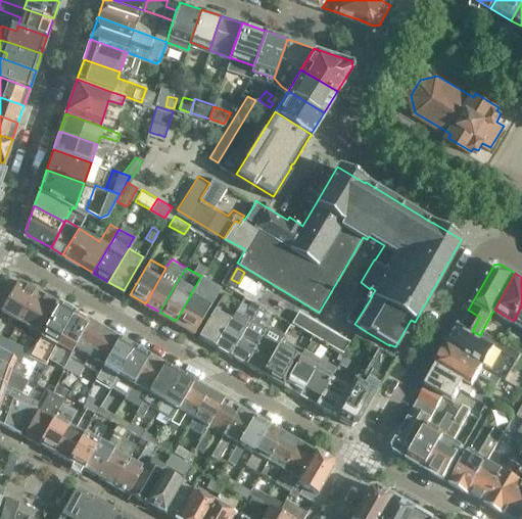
[(191,294),(176,321),(194,332),(220,287),(201,276),(190,294),(191,294)]
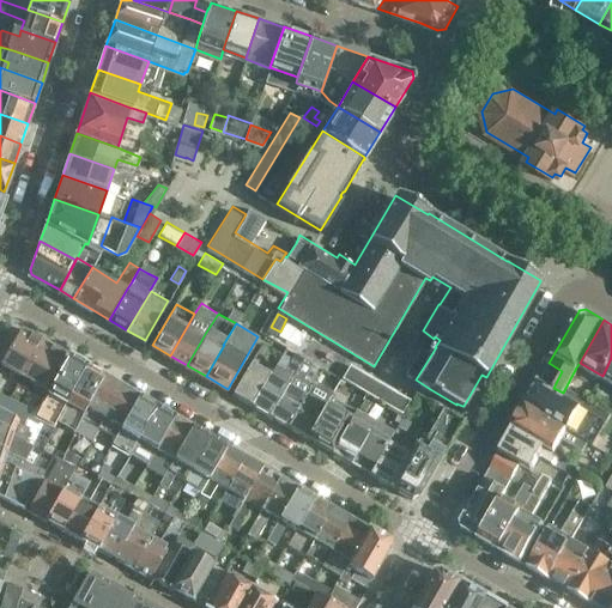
[(22,324),(1,362),(44,387),(66,351),(22,324)]
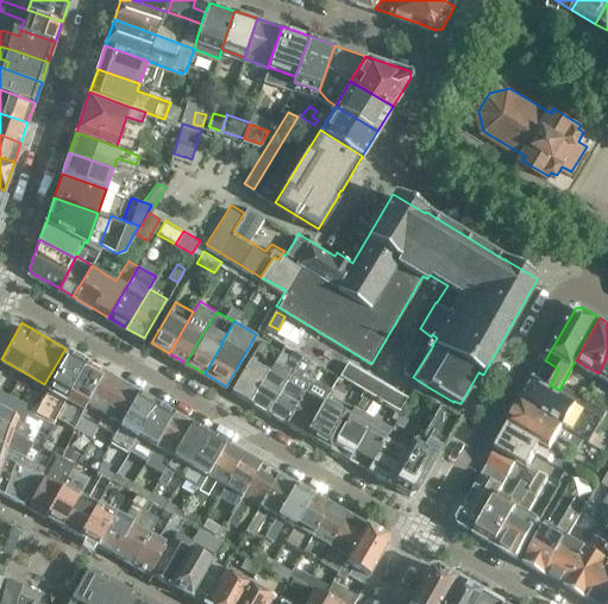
[(256,347),(264,352),(269,344),(261,339),(256,347)]
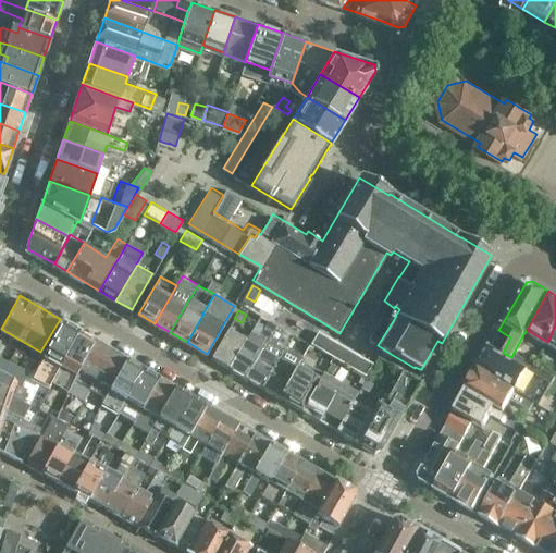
[(245,338),(230,366),(245,376),(262,347),(274,327),(276,323),(269,319),(259,334),(250,329),(245,338)]
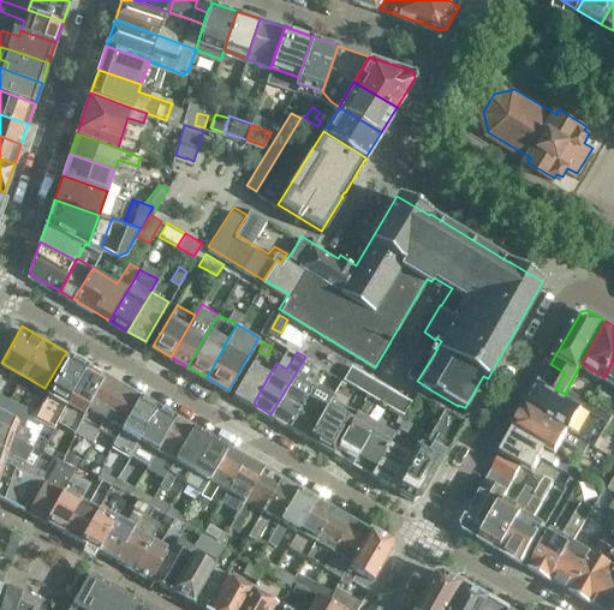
[(51,387),(52,387),(37,413),(53,422),(54,423),(69,398),(89,365),(70,354),(51,387)]
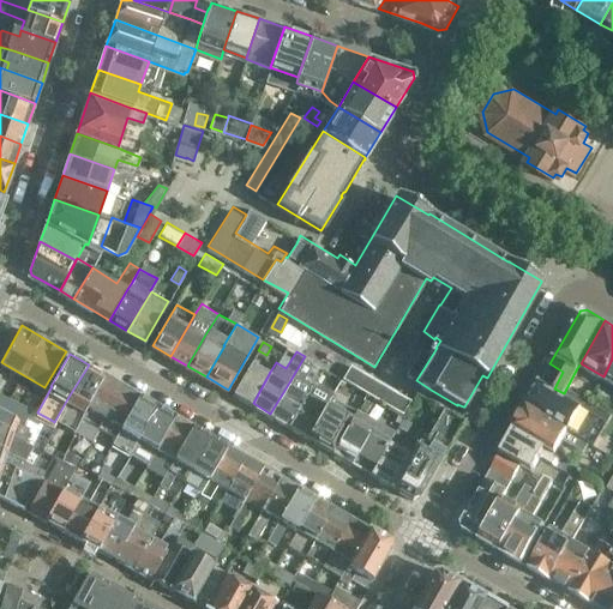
[(289,383),(270,414),(289,424),(301,404),(300,404),(306,393),(312,385),(302,380),(312,365),(302,360),(289,383)]
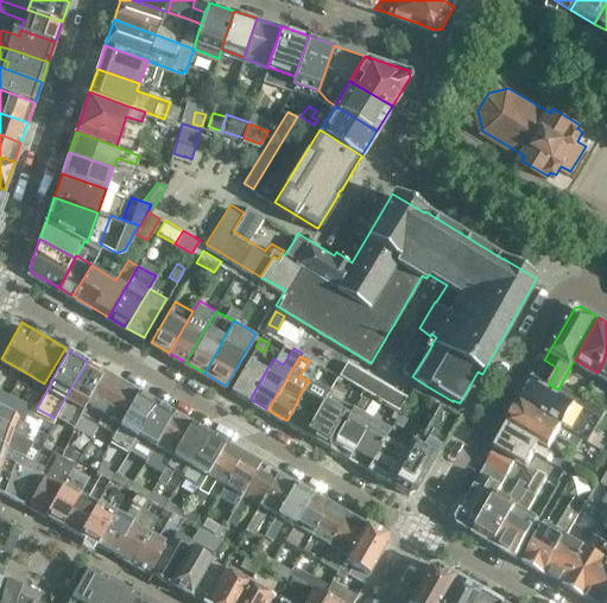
[(236,383),(233,388),(251,399),(267,368),(250,357),(235,382),(236,383)]
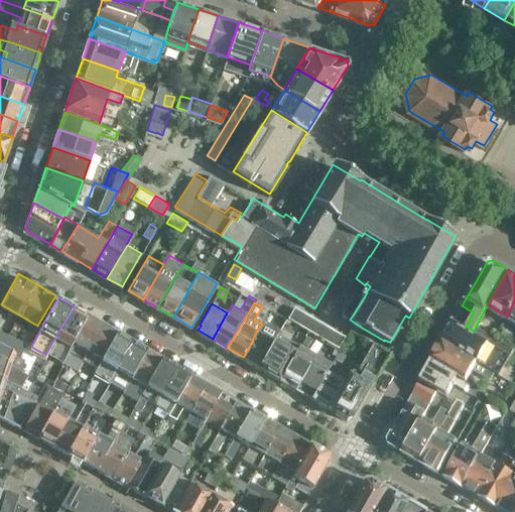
[(75,306),(57,334),(46,353),(61,361),(73,343),(89,314),(75,306)]
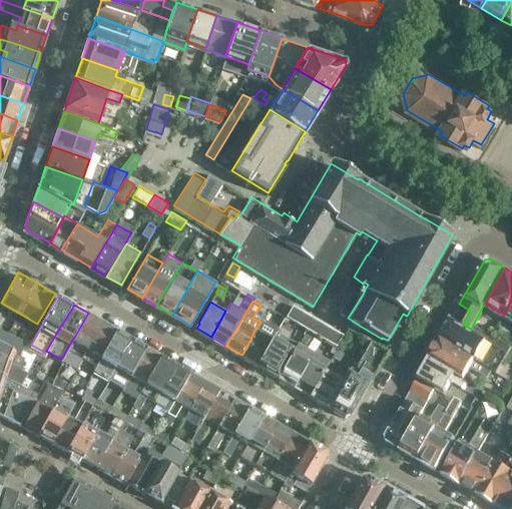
[(295,308),(288,318),(292,321),(293,320),(308,328),(307,329),(338,347),(344,336),(331,328),(334,322),(320,314),(316,320),(295,308)]
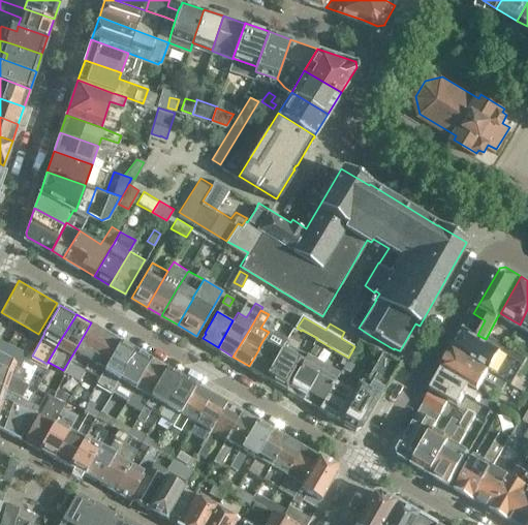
[(91,322),(74,351),(63,370),(78,378),(84,367),(81,365),(86,357),(90,359),(106,332),(91,322)]
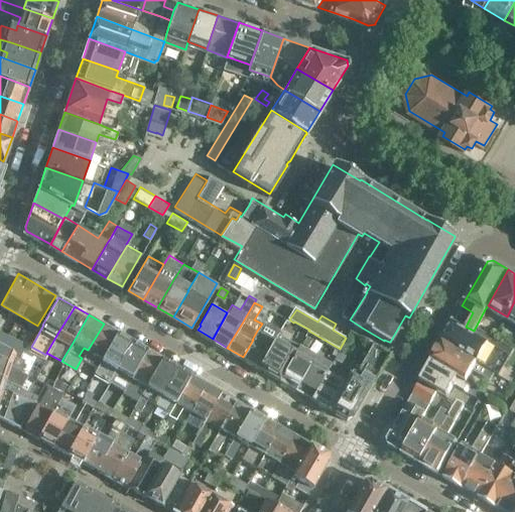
[(455,320),(442,340),(478,360),(479,360),(490,341),(474,331),(466,327),(455,320)]
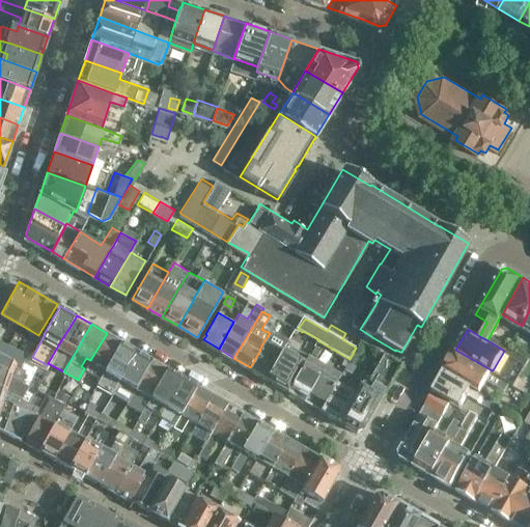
[(260,350),(250,367),(266,377),(281,352),(282,350),(287,340),(289,338),(281,333),(278,338),(273,335),(274,333),(272,331),(260,350)]
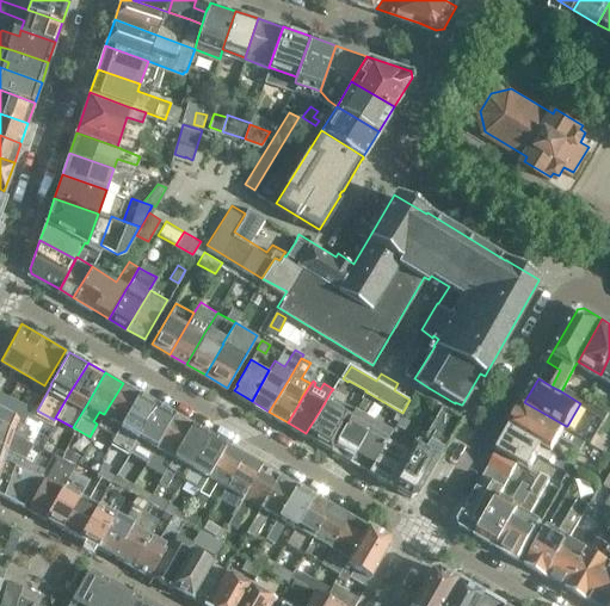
[(123,383),(104,414),(122,425),(140,393),(123,383)]
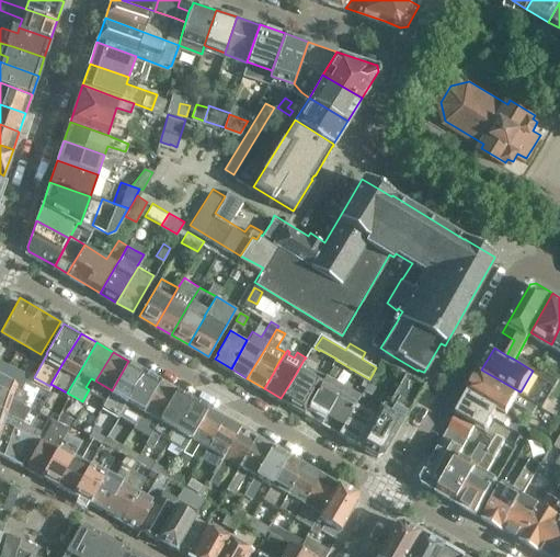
[(535,371),(538,364),(518,352),(515,360),(535,371)]
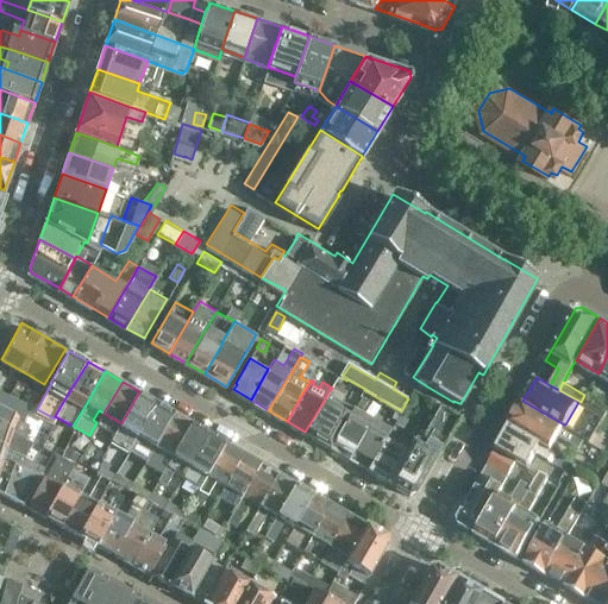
[(0,407),(18,416),(24,419),(33,403),(26,400),(0,385),(0,407)]
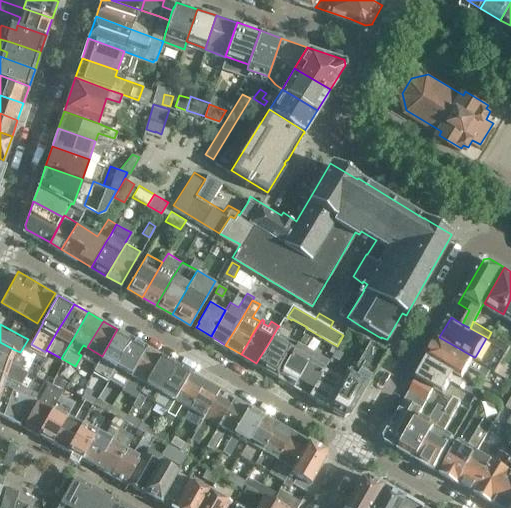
[(28,325),(22,336),(28,339),(34,328),(28,325)]
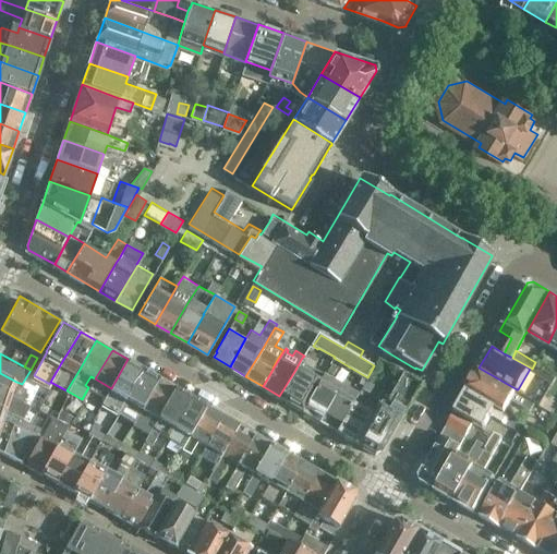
[(295,370),(279,396),(292,404),(302,409),(305,404),(307,400),(314,388),(324,371),(319,368),(302,358),(297,368),(295,370)]
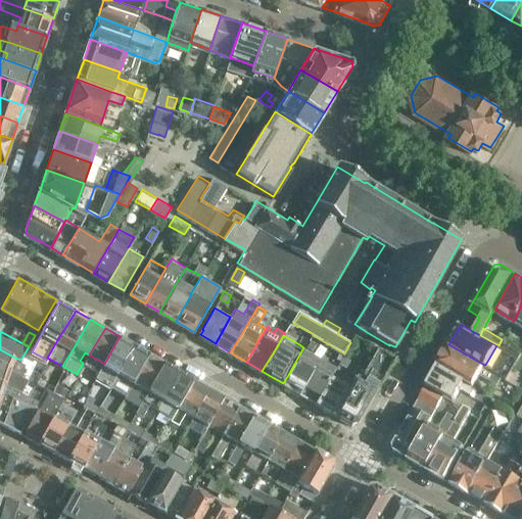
[(120,336),(104,364),(96,377),(110,385),(119,372),(135,344),(120,336)]
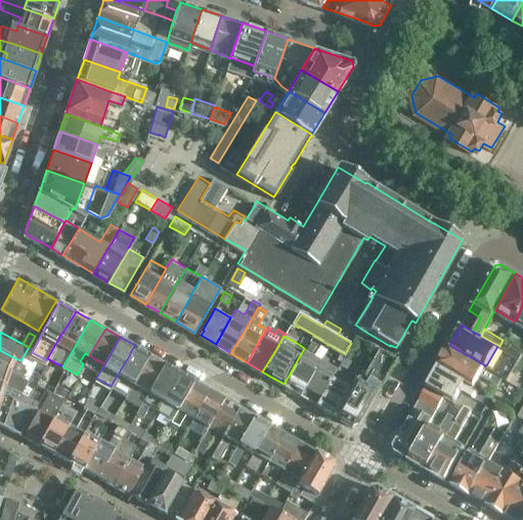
[(313,350),(317,342),(312,339),(307,347),(313,350)]
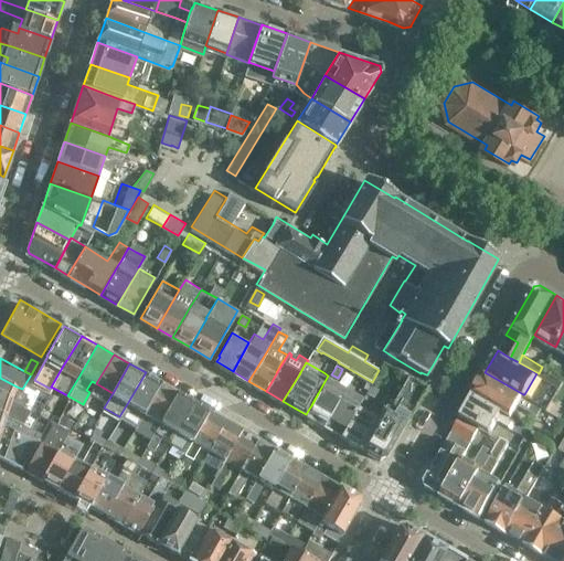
[(542,367),(539,373),(538,374),(560,388),(563,381),(563,378),(542,367)]
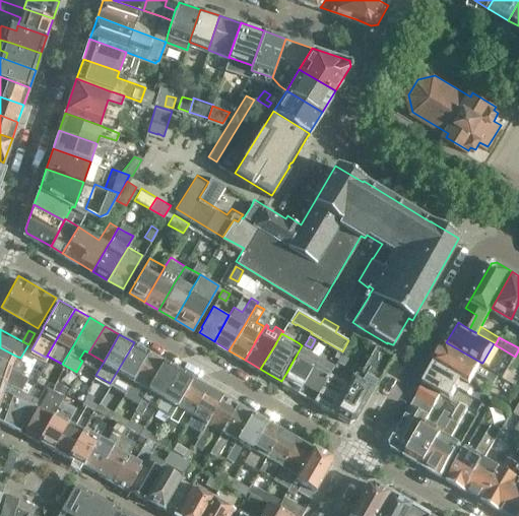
[(346,383),(331,409),(349,420),(354,418),(357,415),(375,387),(392,355),(392,353),(372,341),(351,374),(346,383)]
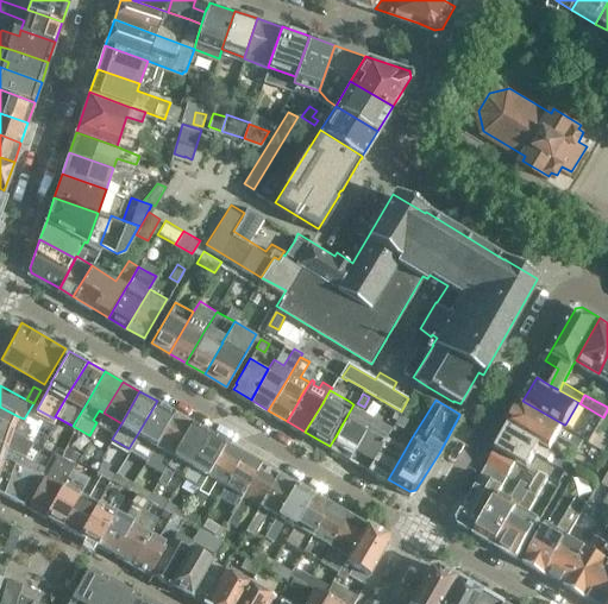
[(157,401),(138,433),(155,444),(174,411),(157,401)]
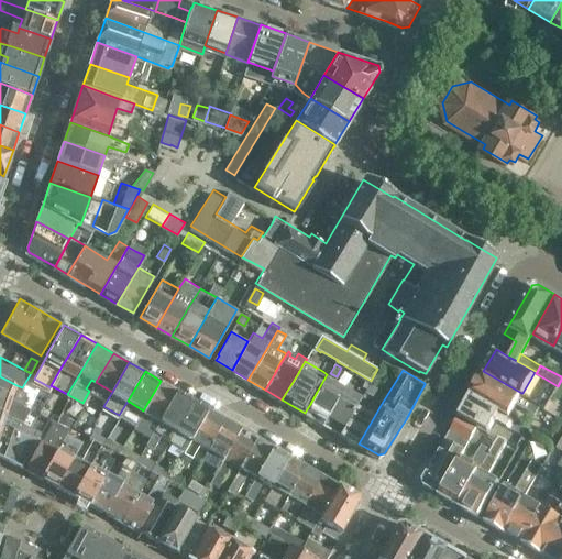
[(483,371),(471,392),(500,408),(499,409),(509,415),(516,402),(540,416),(546,406),(521,393),(483,371)]
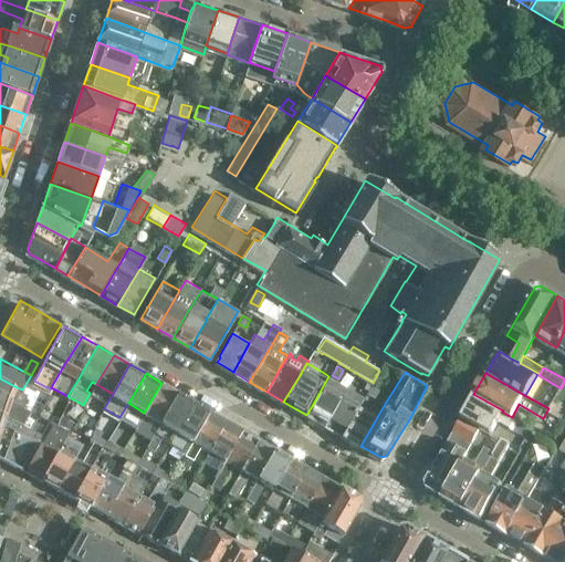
[(311,409),(307,415),(326,426),(331,417),(348,388),(328,376),(318,394),(312,406),(310,409),(311,409)]
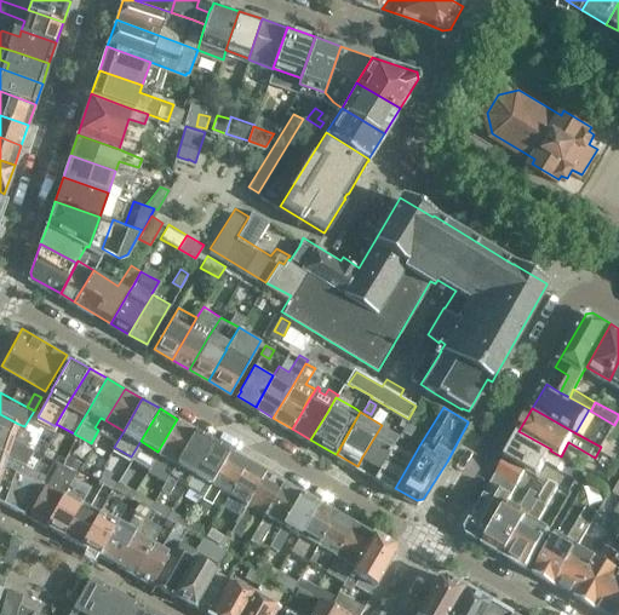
[(0,430),(12,437),(28,444),(29,430),(18,424),(0,414),(0,430)]
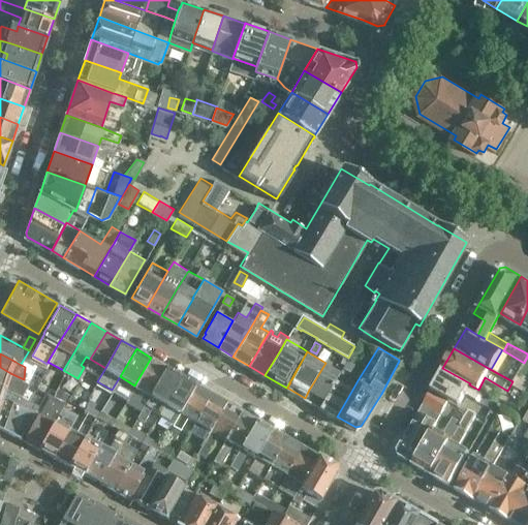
[(345,364),(348,359),(342,356),(340,361),(345,364)]
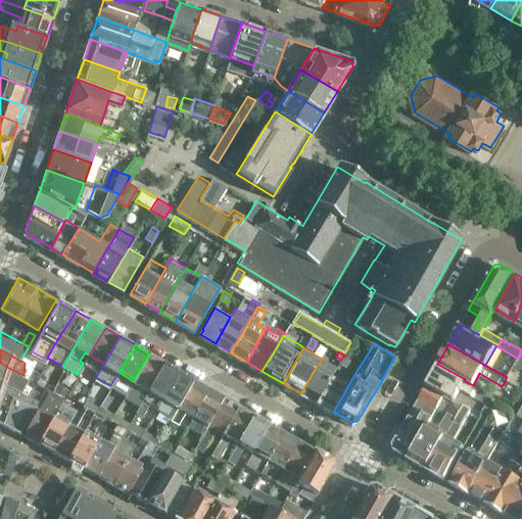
[(140,405),(148,390),(164,362),(149,354),(133,381),(125,395),(140,405)]
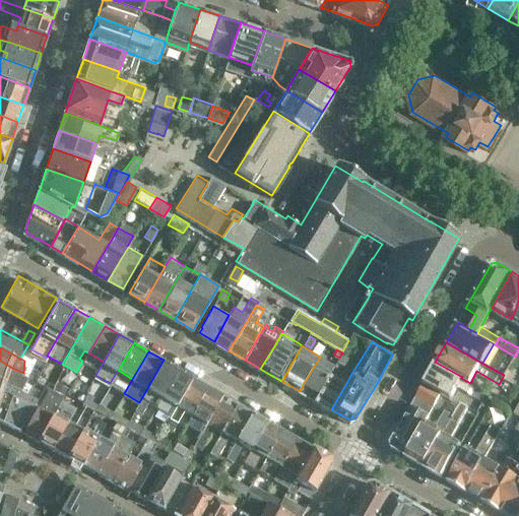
[(338,360),(344,364),(348,357),(342,352),(339,358),(338,360)]
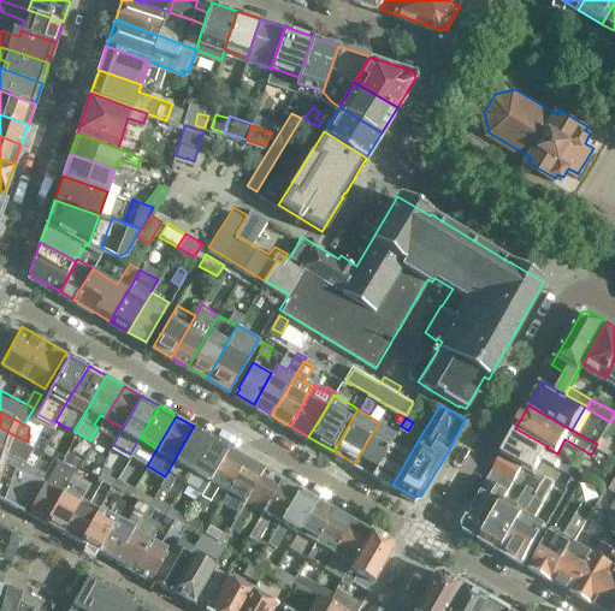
[(360,454),(355,463),(366,469),(372,473),(377,464),(390,442),(396,432),(379,422),(360,454)]
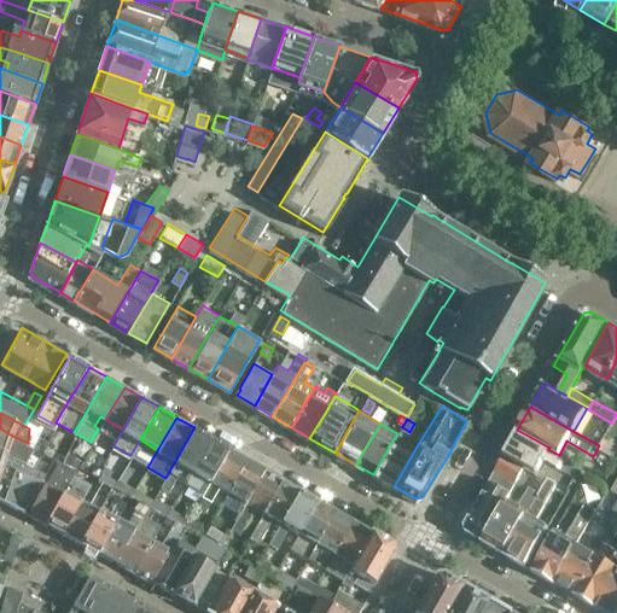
[(195,427),(176,460),(161,485),(169,490),(178,476),(186,480),(193,470),(213,438),(195,427)]
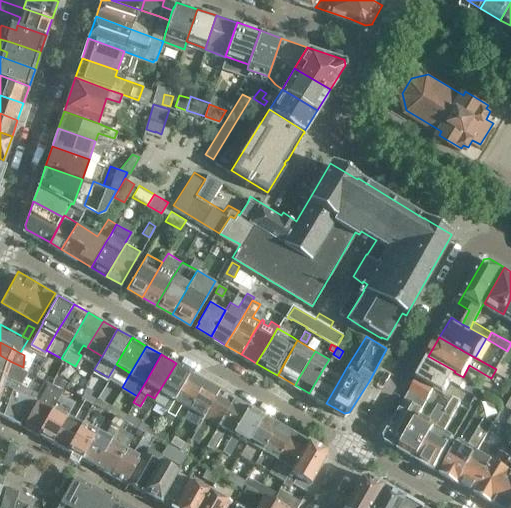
[(0,355),(0,373),(6,377),(21,384),(28,370),(23,367),(10,361),(0,355)]
